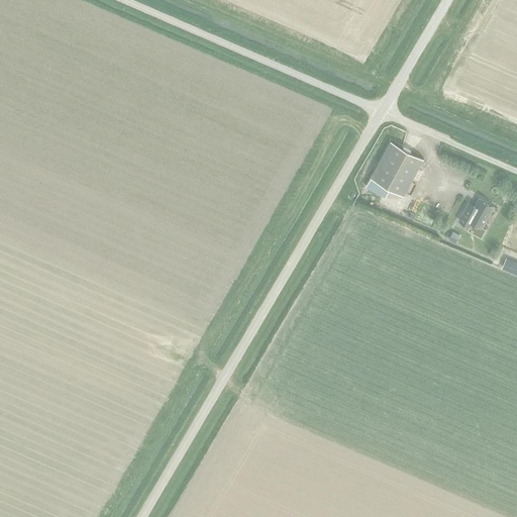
[(371,177),(404,194),(423,160),(390,141),(371,177)]
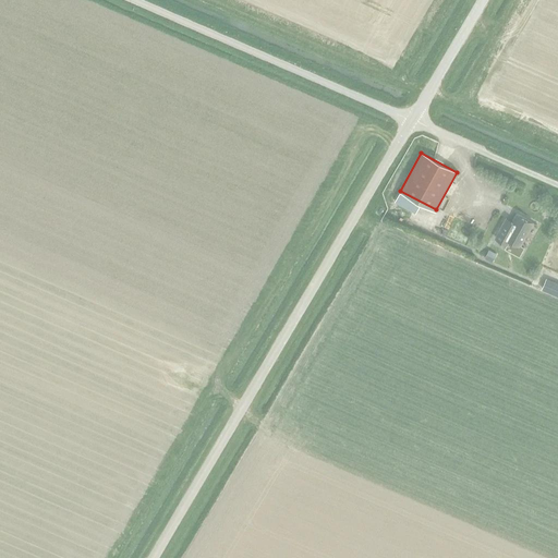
[(453,193),(460,180),(456,178),(449,191),(453,193)]
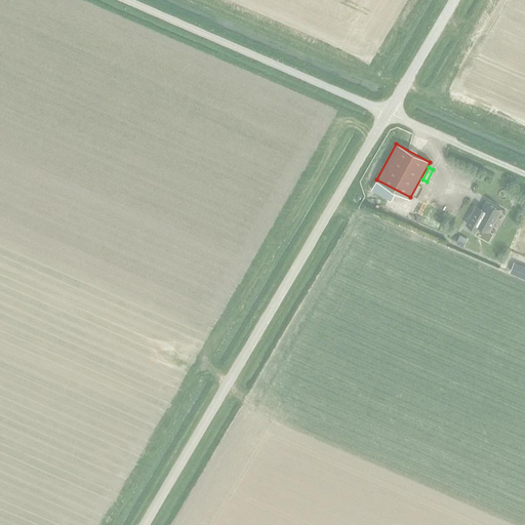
[(475,206),(465,225),(477,231),(479,227),(488,232),(500,211),(505,214),(505,213),(485,203),(481,210),(475,206)]
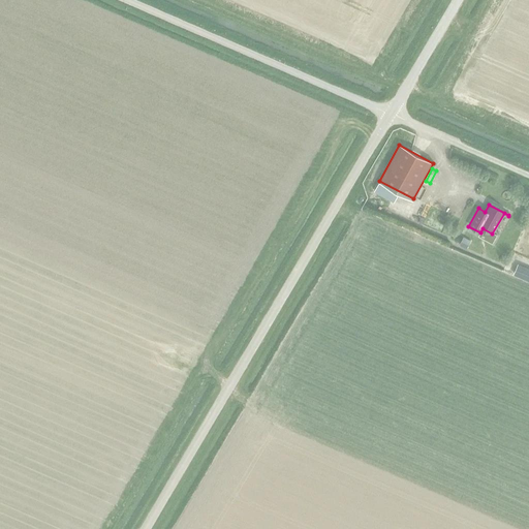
[(464,237),(459,245),(467,248),(471,241),(464,237)]
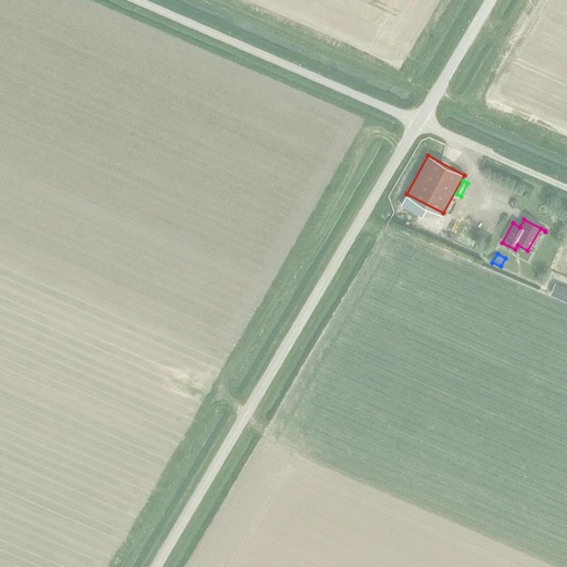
[(552,294),(566,299),(566,290),(555,285),(552,294)]
